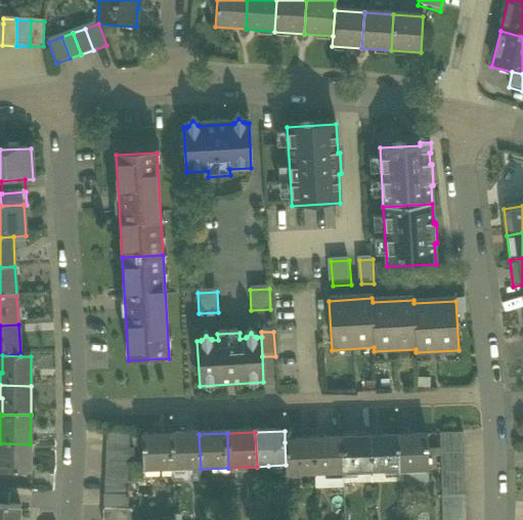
[(172,470),(201,469),(199,434),(171,435),(172,470)]
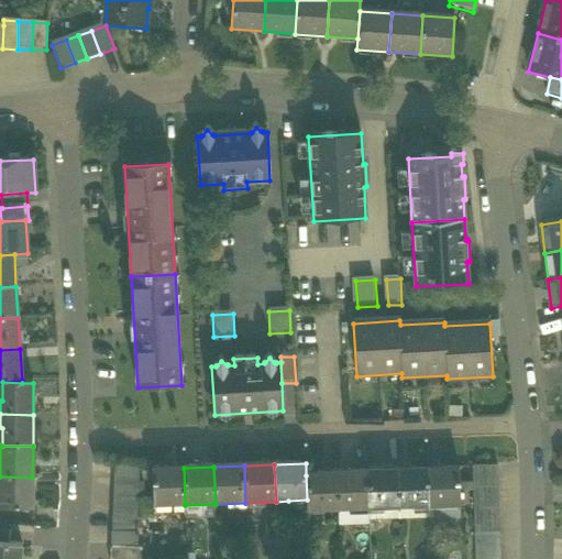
[(116,468),(114,482),(139,482),(140,469),(116,468)]
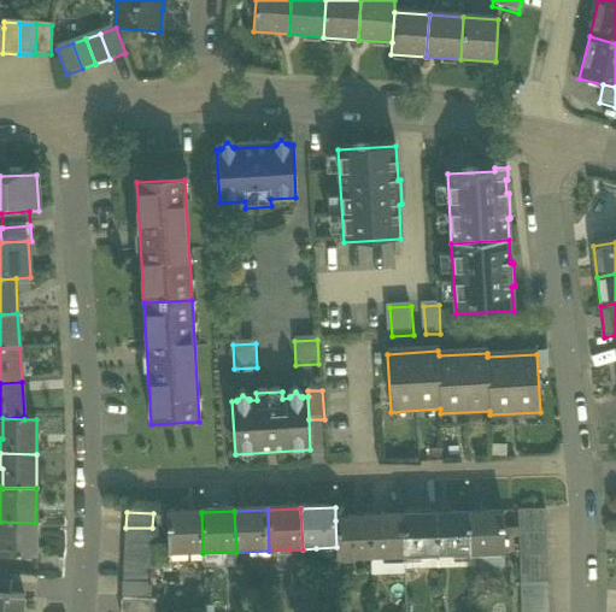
[(188,553),(203,553),(201,512),(168,513),(169,553),(188,553)]
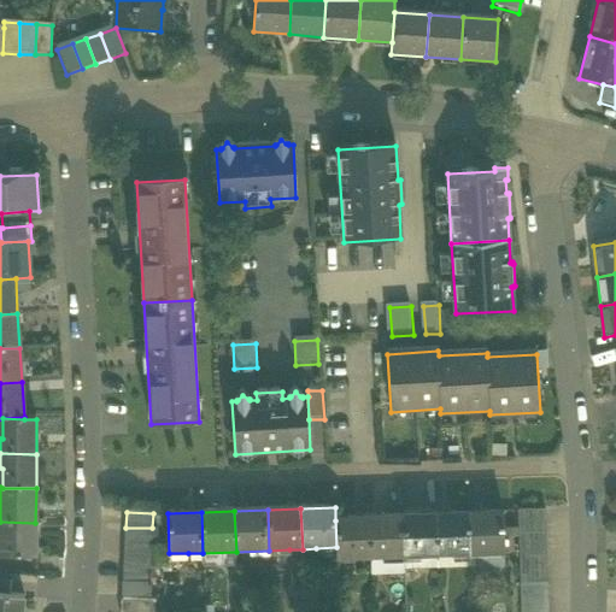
[(518,513),(520,528),(546,528),(545,512),(518,513)]
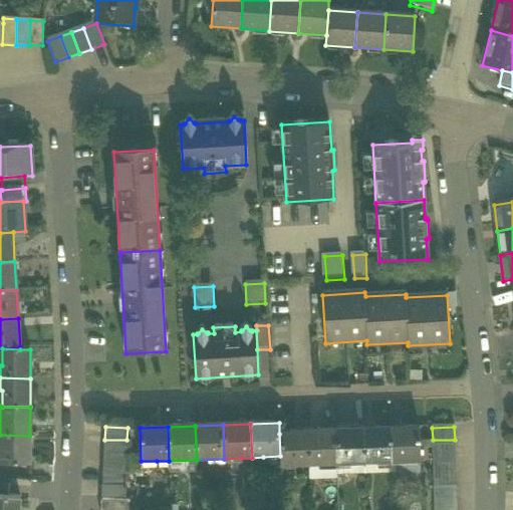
[(391,429),(392,463),(420,461),(421,461),(420,428),(391,429)]
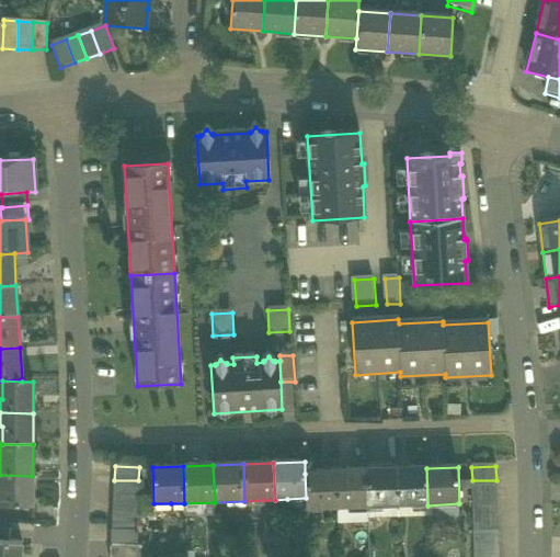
[(398,507),(427,506),(426,468),(397,469),(398,507)]
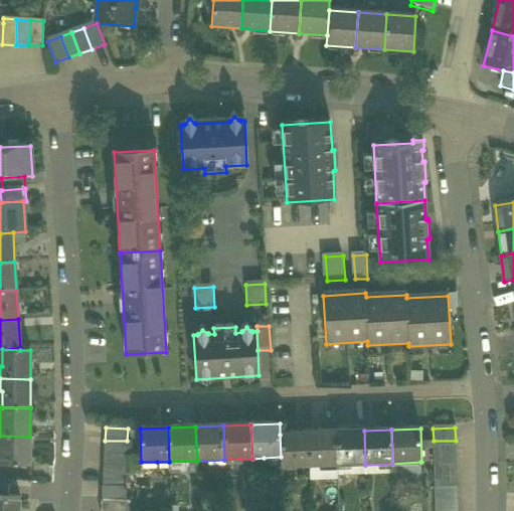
[(337,466),(365,465),(364,431),(336,432),(337,466)]
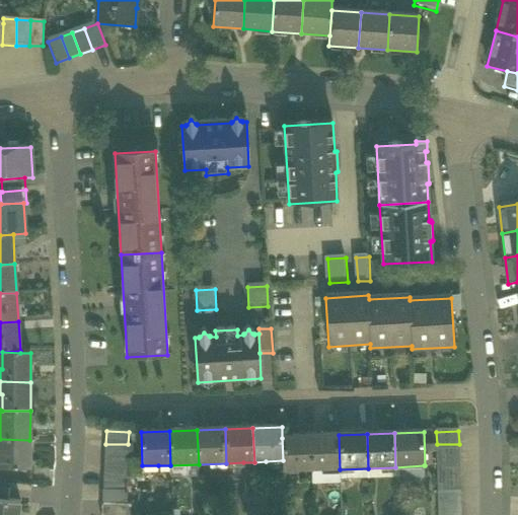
[(322,469),(340,469),(339,435),(311,436),(312,470),(322,469)]
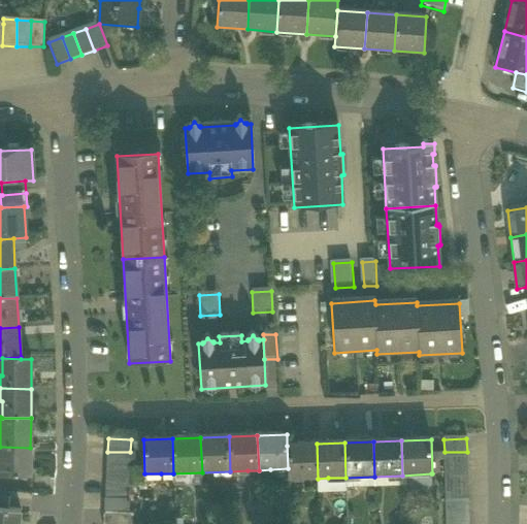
[(305,479),(318,479),(317,444),(303,445),(287,446),(288,468),(288,479),(305,479)]
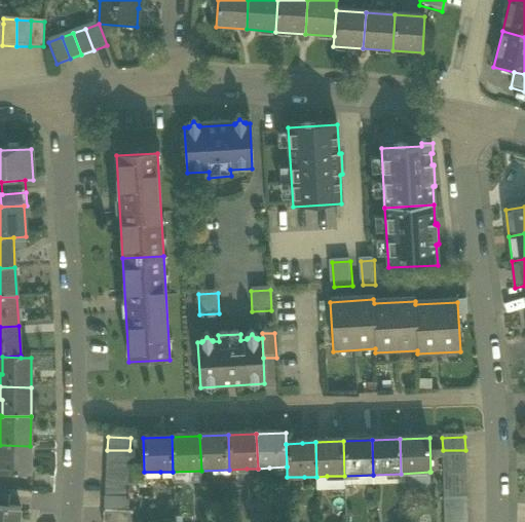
[(30,476),(30,446),(0,445),(0,457),(2,458),(2,476),(30,476)]
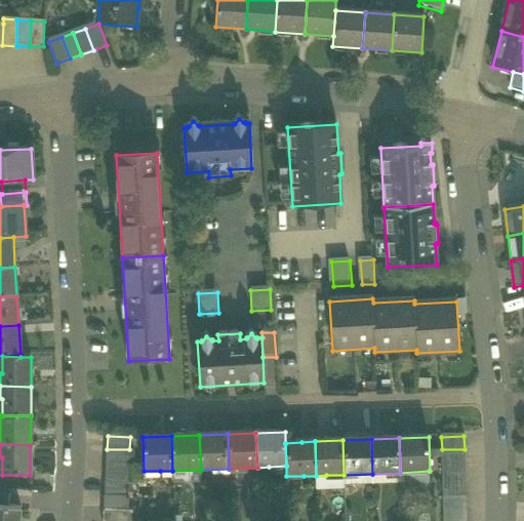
[(107,449),(107,461),(129,462),(129,449),(107,449)]
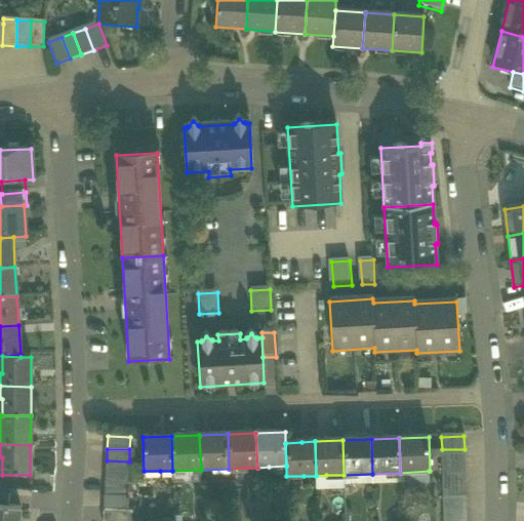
[(442,449),(442,462),(465,462),(465,449),(442,449)]
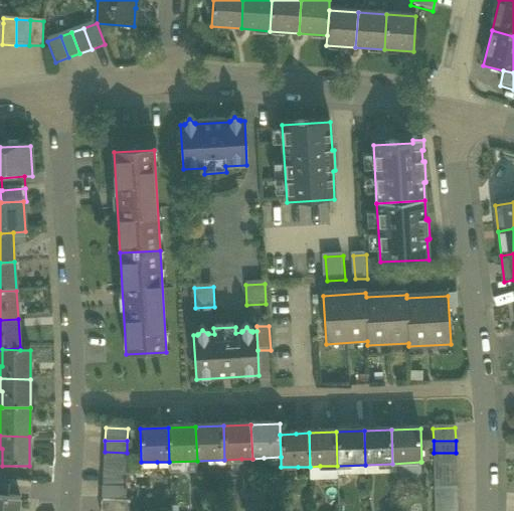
[(105,452),(104,464),(127,465),(127,453),(105,452)]
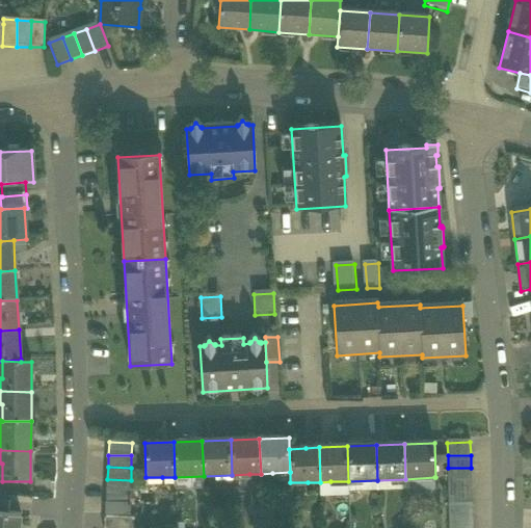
[(448,468),(448,480),(471,480),(471,468),(448,468)]
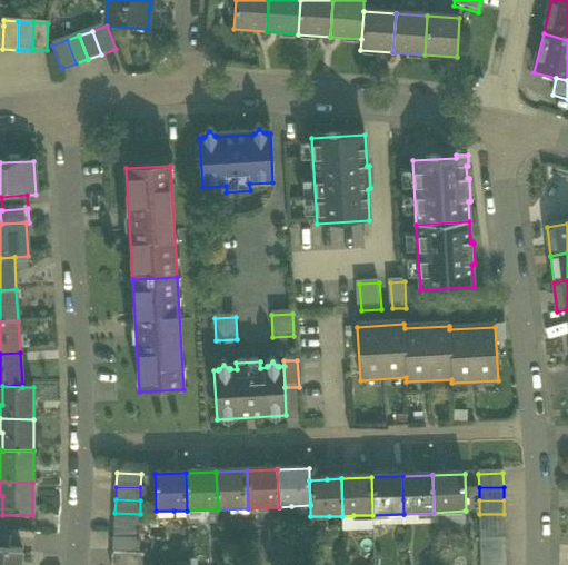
[(466,524),(465,511),(434,513),(435,524),(435,525),(466,524)]
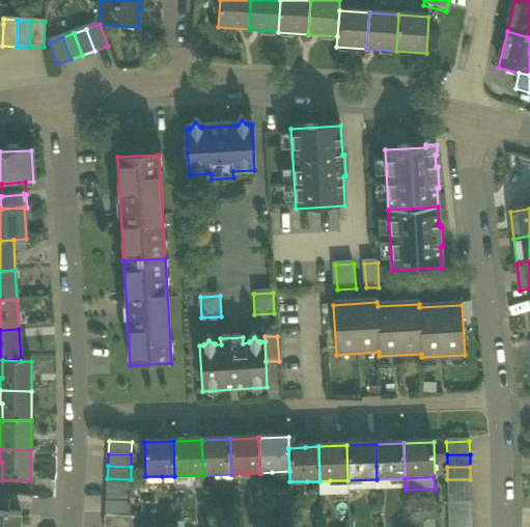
[(107,478),(107,491),(130,492),(131,479),(107,478)]
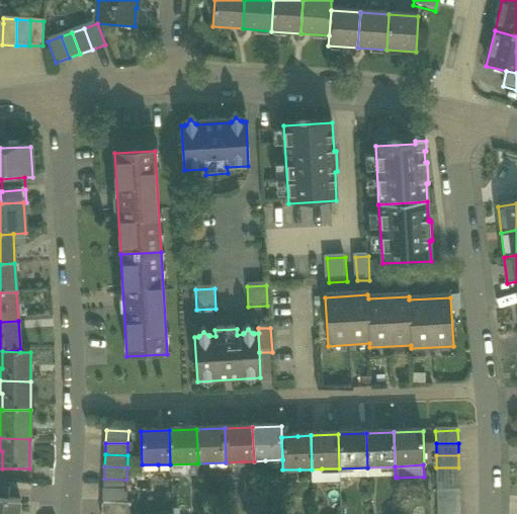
[(436,467),(437,480),(459,480),(458,467),(436,467)]
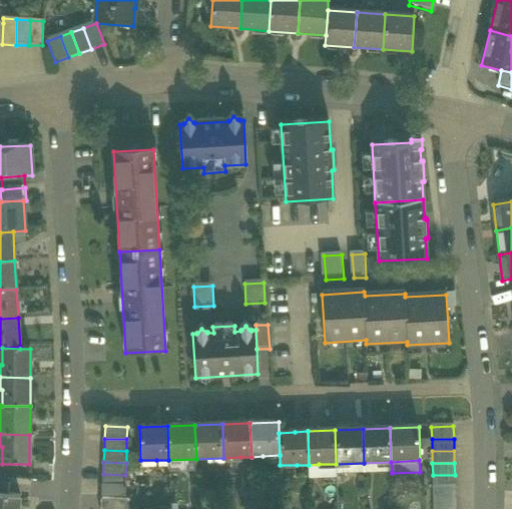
[(125,487),(125,475),(103,474),(103,486),(125,487)]
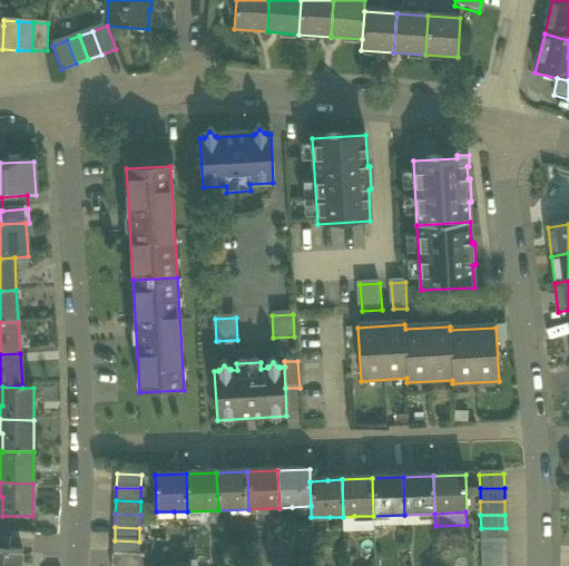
[(481,528),(481,543),(506,543),(506,528),(481,528)]
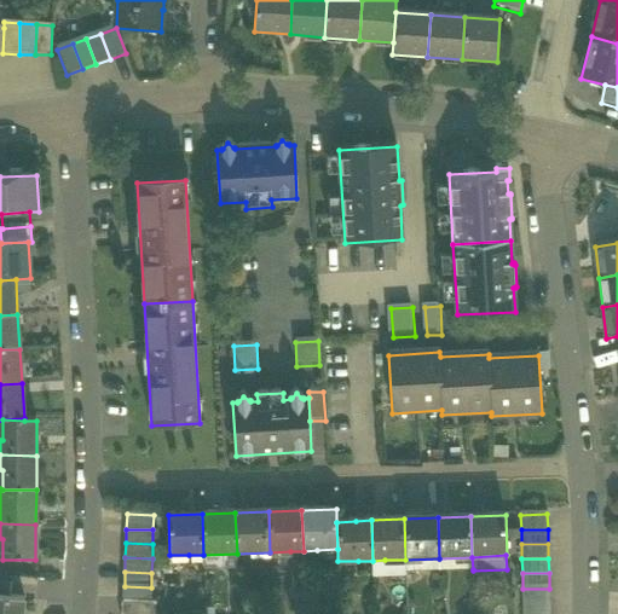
[(0,598),(11,600),(12,585),(0,583),(0,598)]
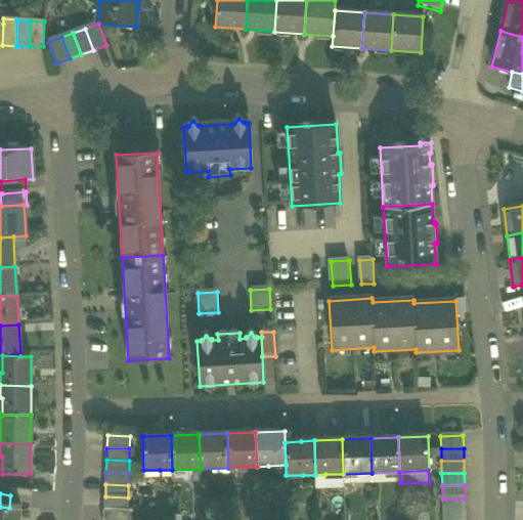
[(104,511),(127,511),(127,497),(128,497),(105,496),(104,511)]
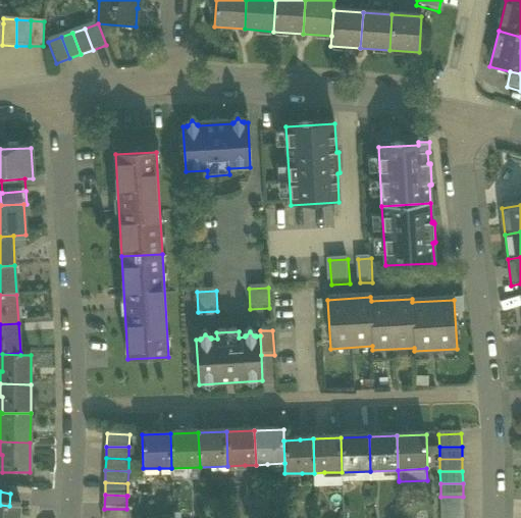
[(440,497),(441,517),(464,517),(463,497),(440,497)]
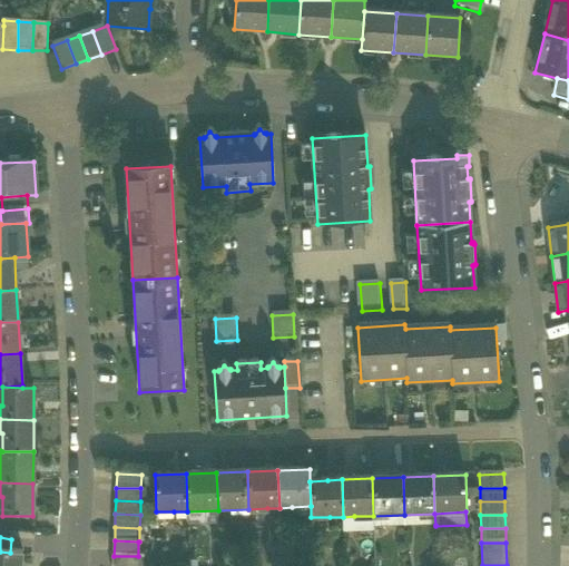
[(20,565),(22,554),(10,553),(0,552),(0,565),(20,565)]
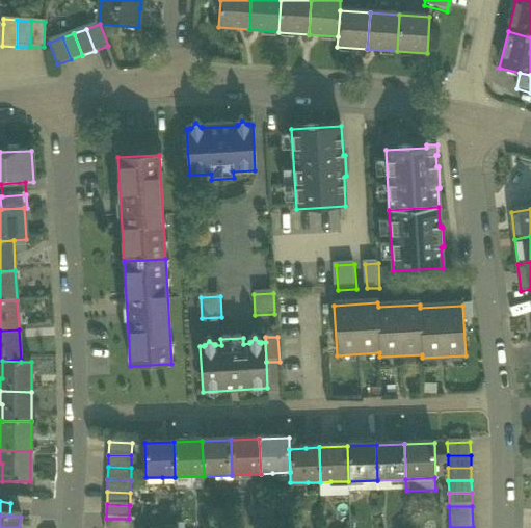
[(133,527),(134,520),(129,519),(106,519),(105,527),(133,527)]
